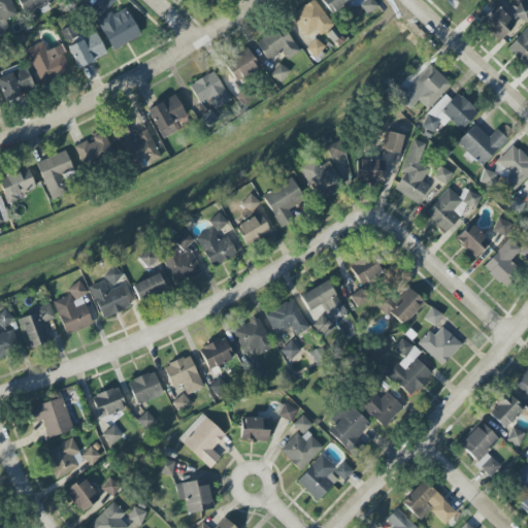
[(18,0),(25,15),(56,2),(54,0),(18,0)]
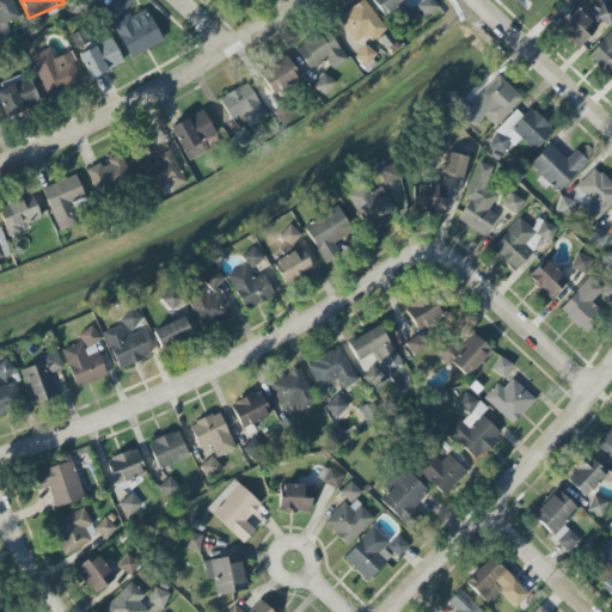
[(117,18),(134,0),(104,0),(102,4),(117,18)]
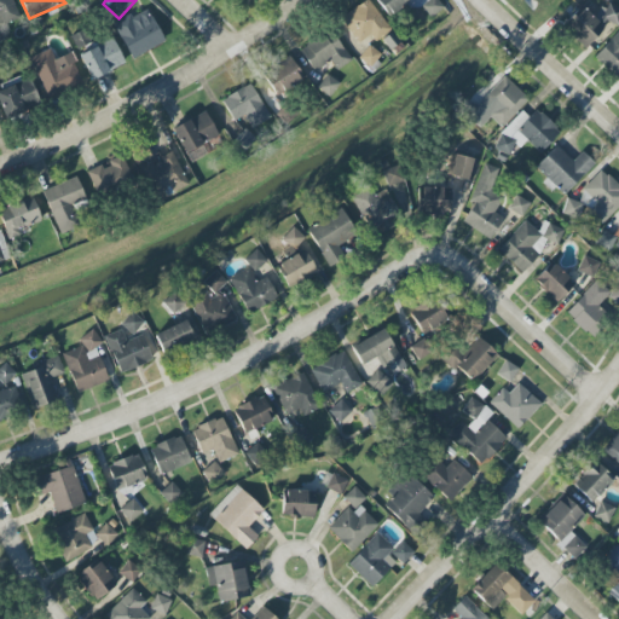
[(391,29),(366,0),(364,0),(340,21),(359,44),(369,35),(375,42),(391,29)]
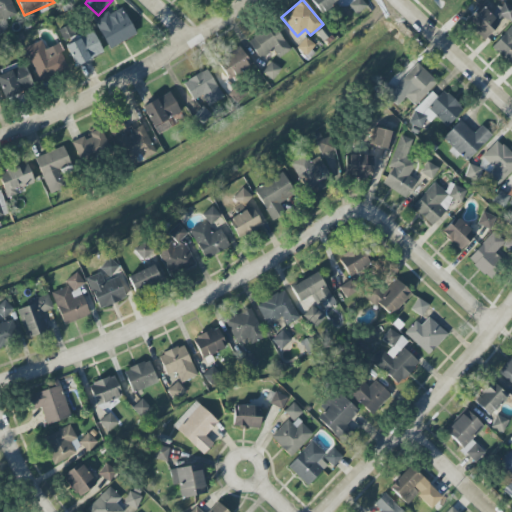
[(361,0),(316,0),(317,2),(315,4),(322,14),(337,4),(341,10),(348,5),(356,15),(366,7),(361,0)]
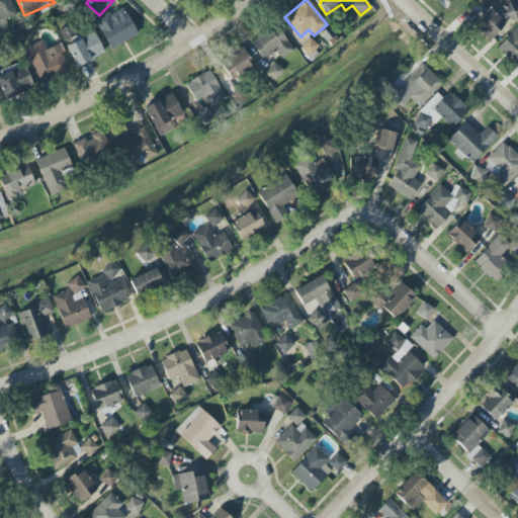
[(489,39),(511,19),(515,23),(517,19),(517,8),(511,1),(495,15),(487,6),(470,20),(489,39)]
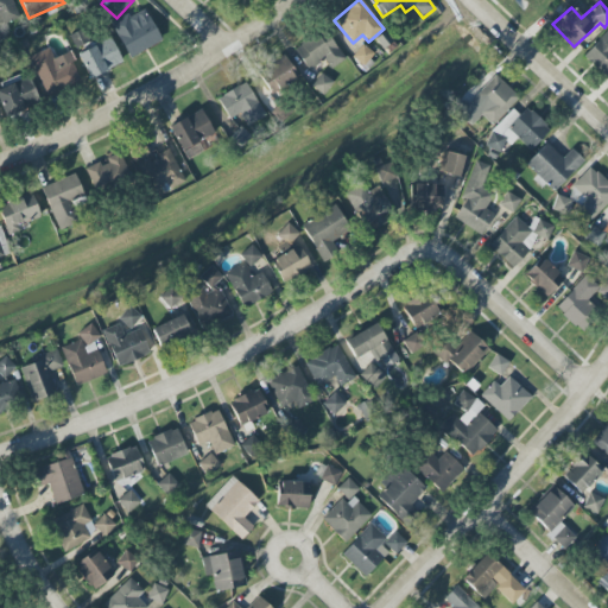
[(112,23),(128,58),(162,43),(145,7),(112,23)]
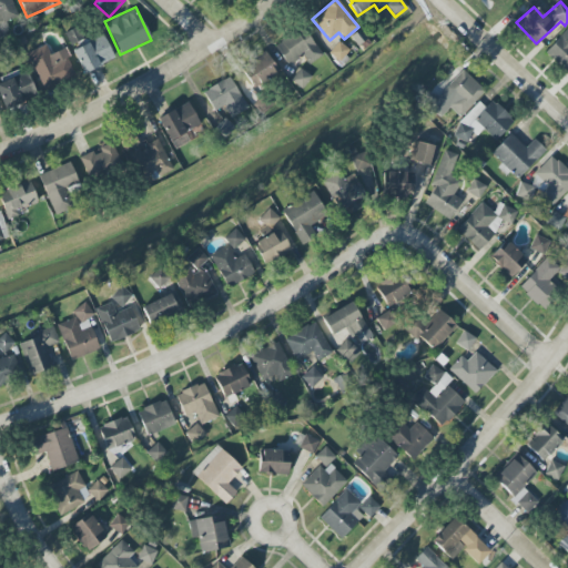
[(288,66),(302,56),(310,66),(323,56),(302,27),(274,46),(288,66)]
